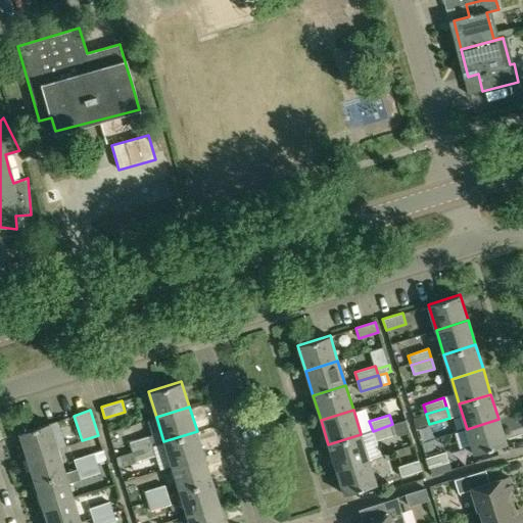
[(498,419),(467,429),(474,454),(507,443),(498,419)]
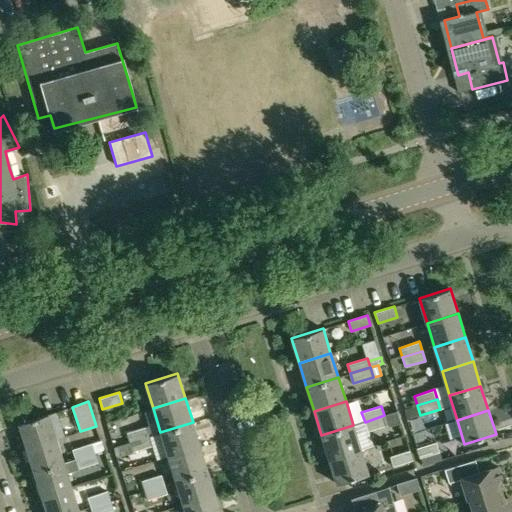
[(35,417),(18,423),(26,447),(55,438),(50,422),(59,419),(56,411),(35,417)]
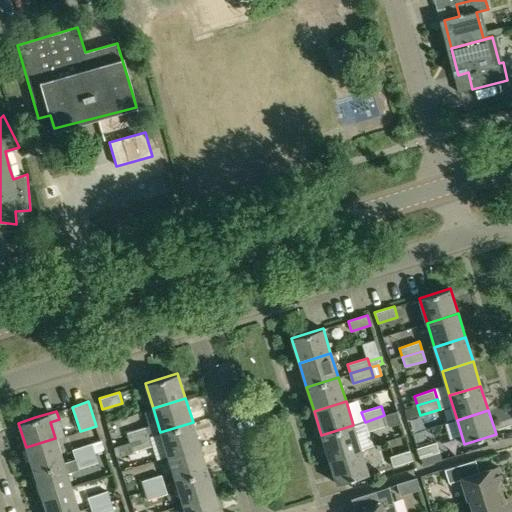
[(384,415),(365,422),(368,431),(387,425),(384,415)]
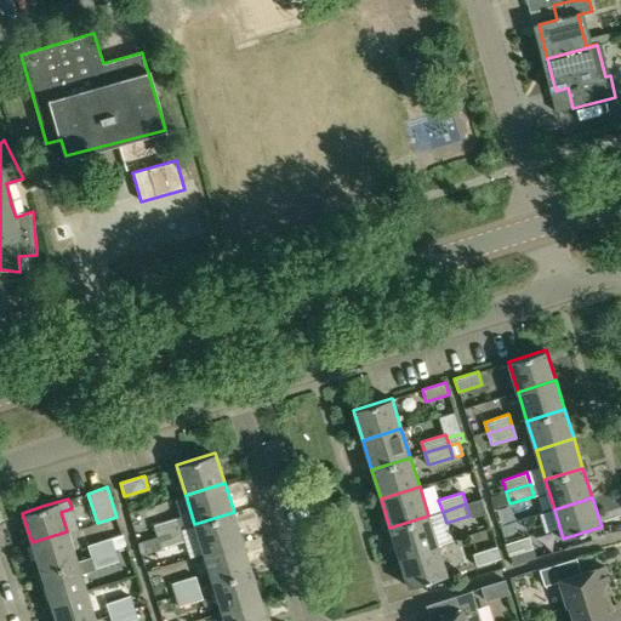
[(254,543),(272,539),(262,505),(244,510),(254,543)]
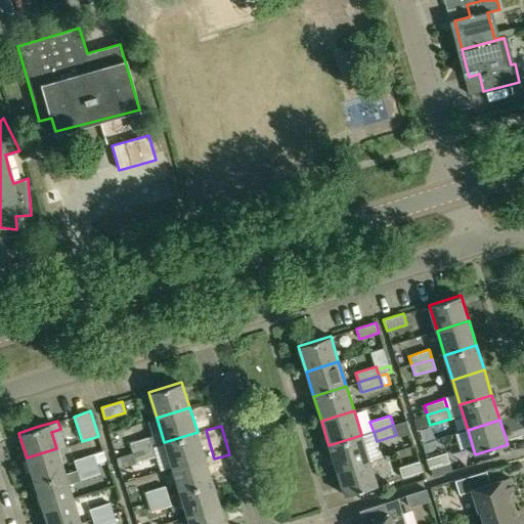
[(198,432),(164,442),(172,467),(205,456),(198,432)]
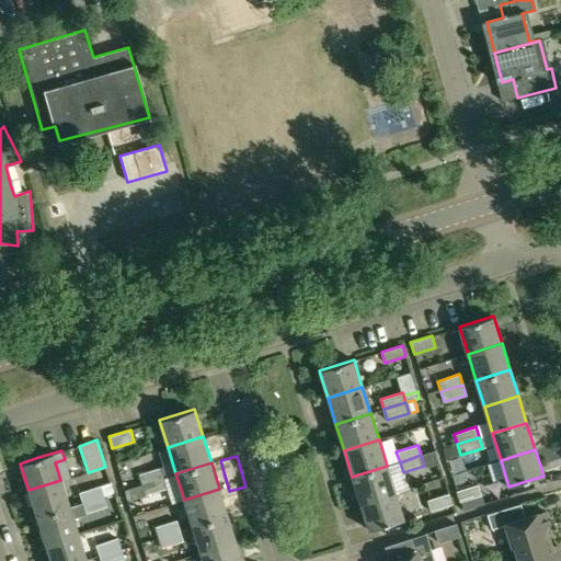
[(387,466),(352,477),(361,503),(396,492),(387,466)]
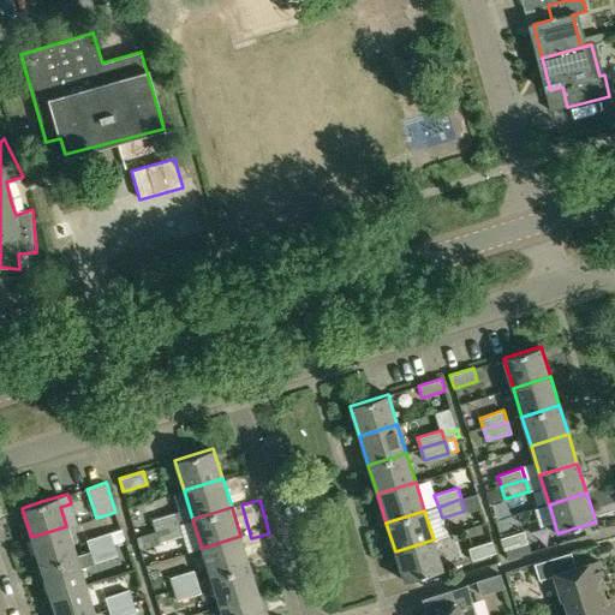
[(177,512),(151,519),(155,531),(179,524),(177,512)]
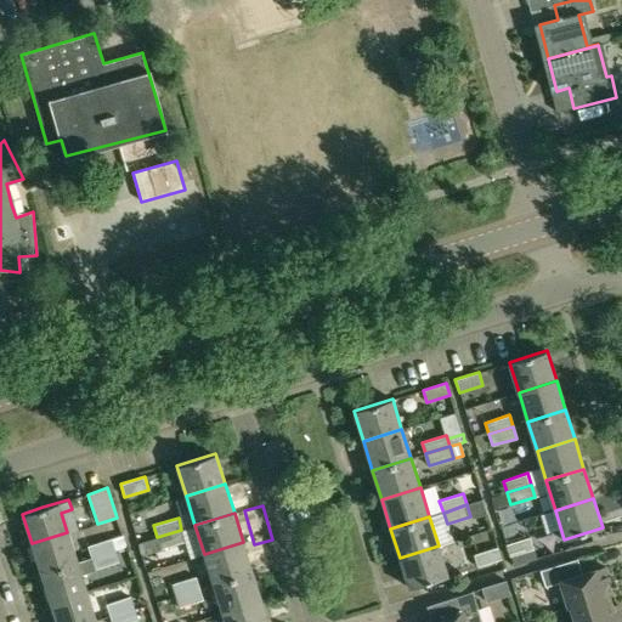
[(181,530),(157,537),(160,549),(185,542),(181,530)]
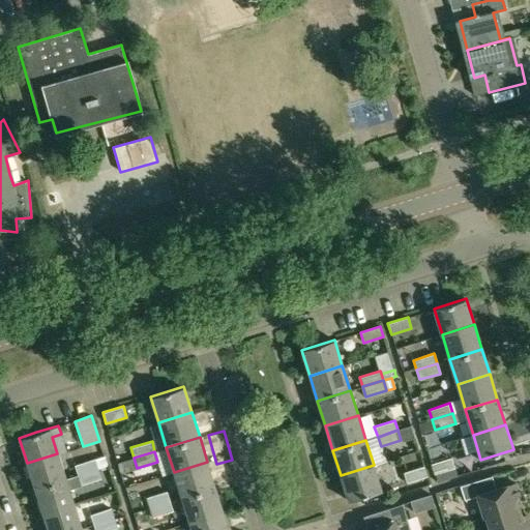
[(57,453),(27,463),(35,489),(65,478),(57,453)]
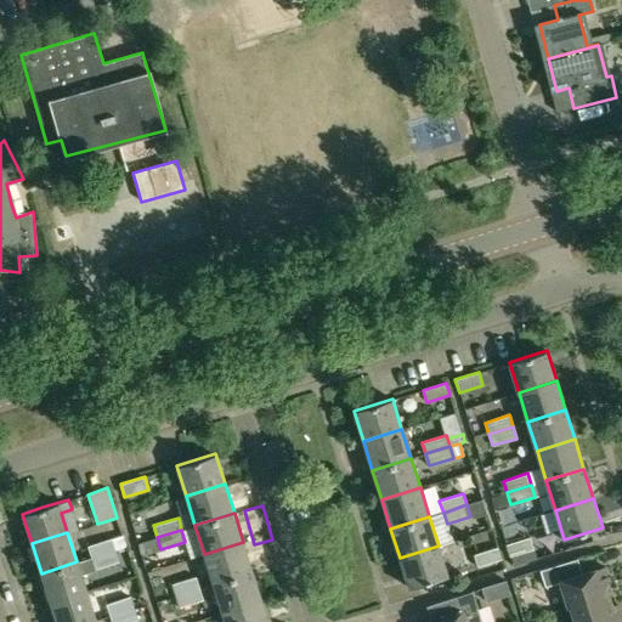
[(125,535),(113,538),(116,549),(120,548),(124,547),(126,546),(128,546),(125,535)]
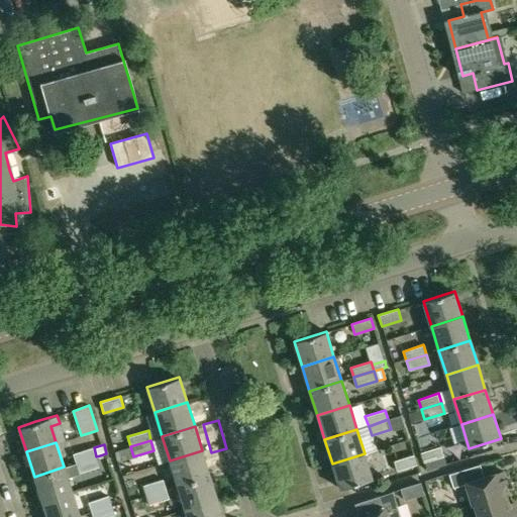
[(440,446),(420,452),(423,462),(443,456),(440,446)]
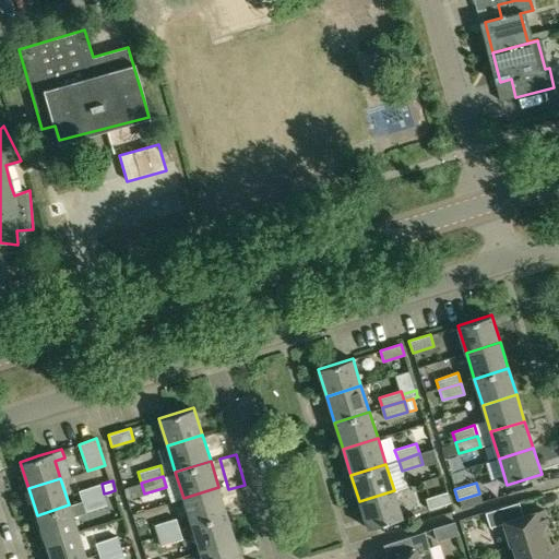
[(102,484),(79,491),(82,501),(104,494),(102,484)]
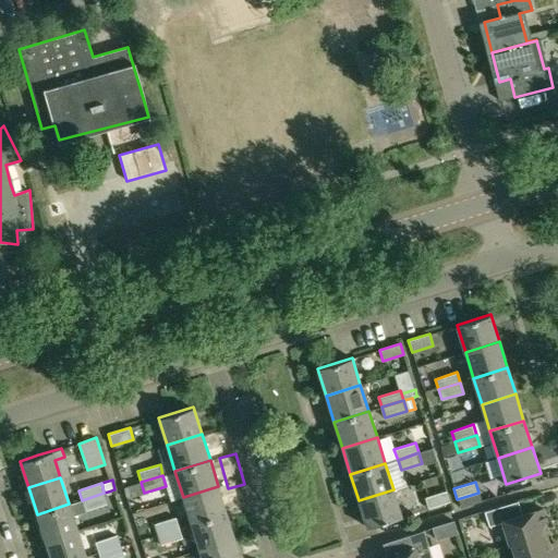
[(218,486),(183,497),(191,524),(227,513),(218,486)]
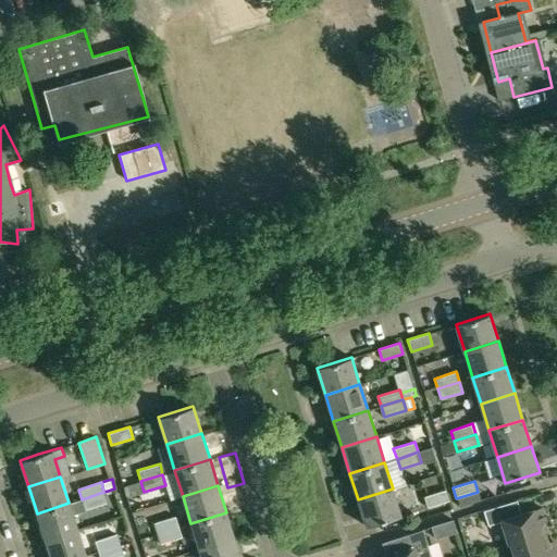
[(393,489),(358,499),(367,527),(400,516),(397,505),(393,489)]
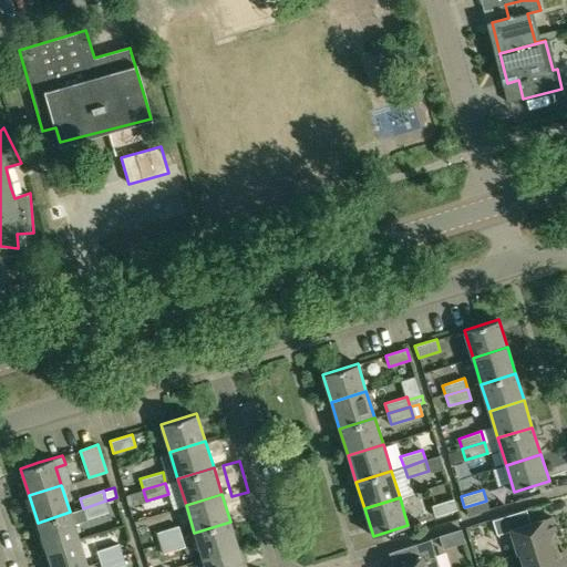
[(454,498),(431,506),(434,517),(457,509),(454,498)]
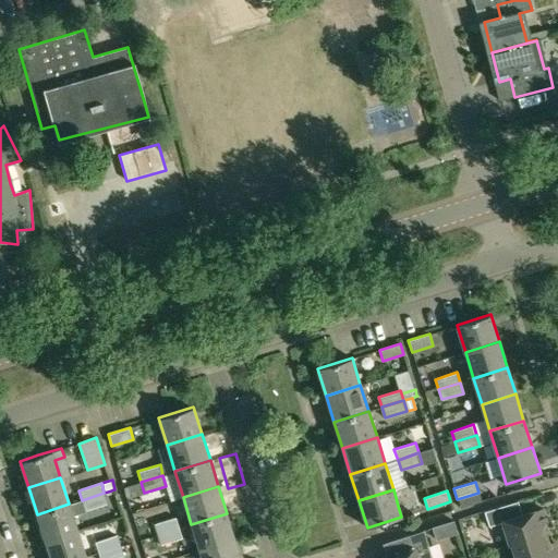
[(104,493),(82,500),(85,511),(107,504),(104,493)]
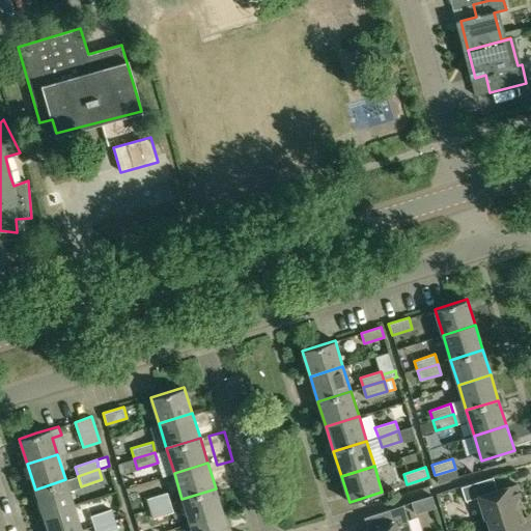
[(65,479),(35,490),(43,514),(74,504),(68,490),(81,486),(78,476),(65,479)]
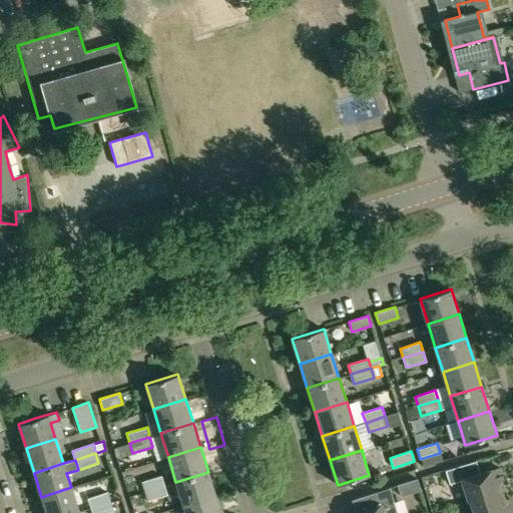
[(473,463),(449,470),(453,484),(465,480),(471,500),(473,499),(473,500),(504,490),(506,489),(499,468),(477,475),(473,463)]
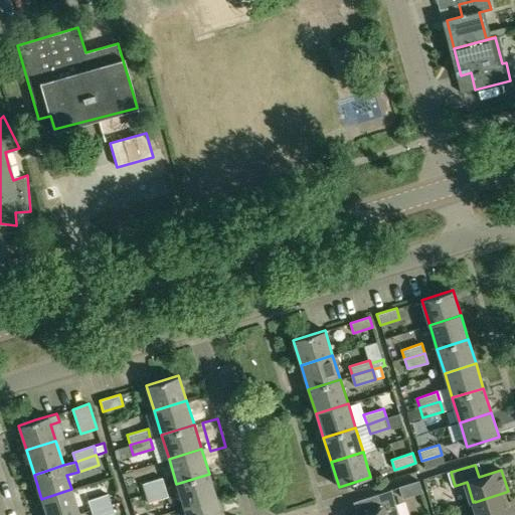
[(209,474),(176,484),(184,508),(216,498),(209,474)]
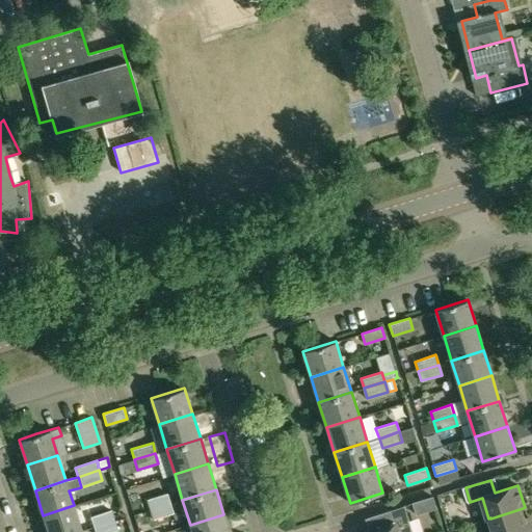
[(167,493),(147,500),(150,509),(170,503),(167,493)]
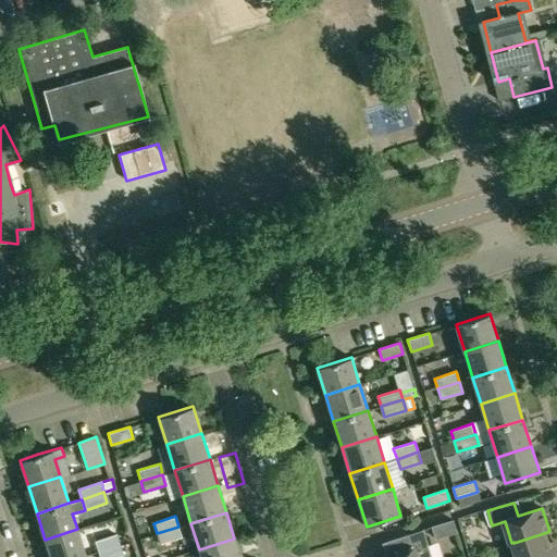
[(441,523),(432,527),(433,533),(443,530),(441,523)]
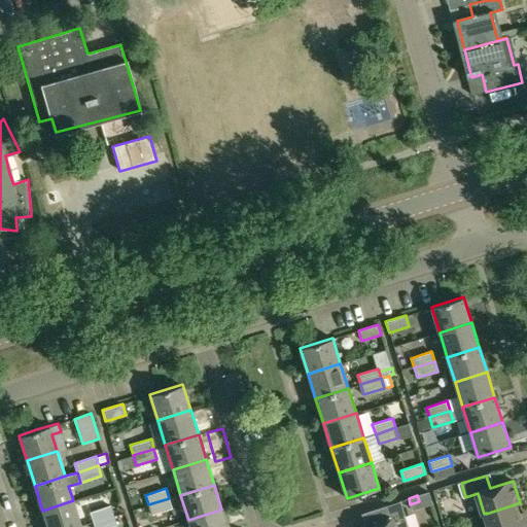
[(169,498),(148,504),(152,515),(172,508),(169,498)]
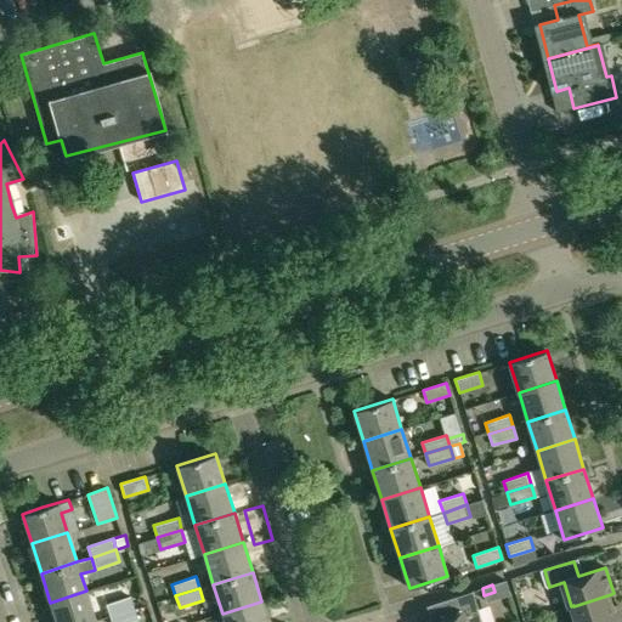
[(86,591),(50,603),(56,621),(90,621),(96,621),(86,591)]
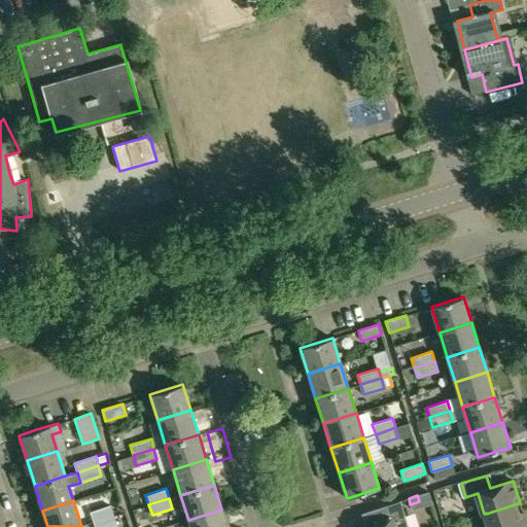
[(365,526),(408,526),(405,515),(407,515),(402,501),(361,514),(365,526)]
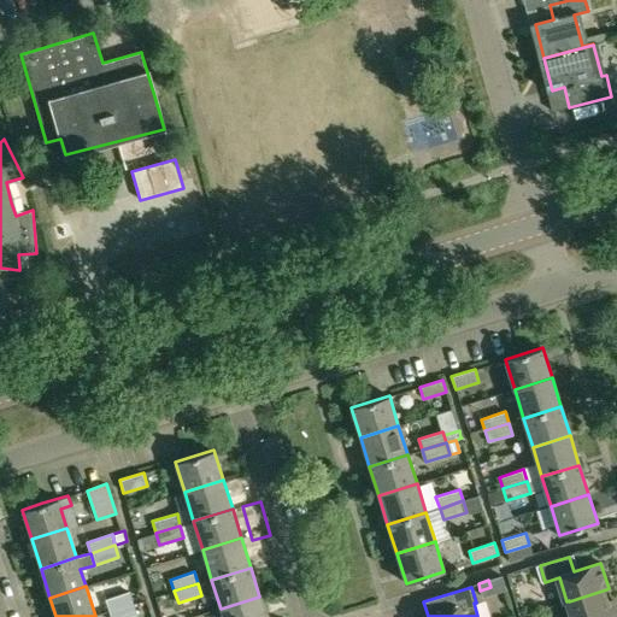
[(606,589),(569,601),(574,616),(601,616),(616,612),(616,601),(616,603),(610,600),(606,589)]
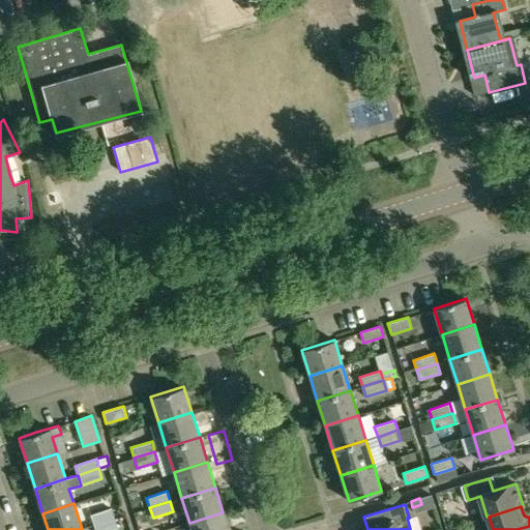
[(112,508),(90,516),(93,525),(115,518),(112,508)]
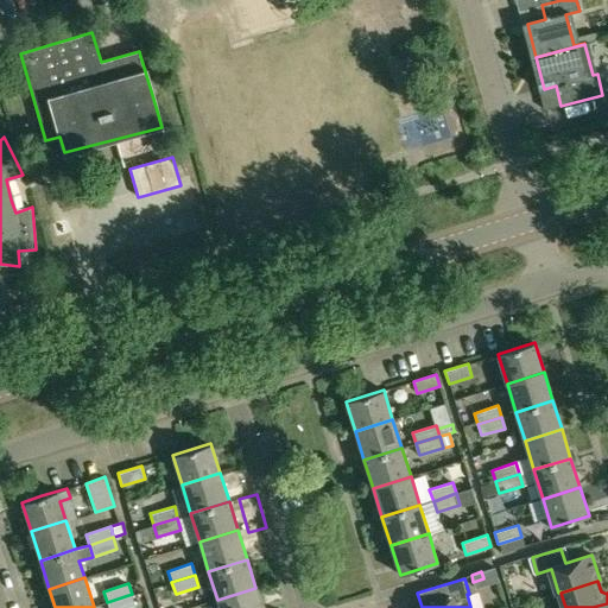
[(261,607),(255,588),(217,600),(220,607),(261,607)]
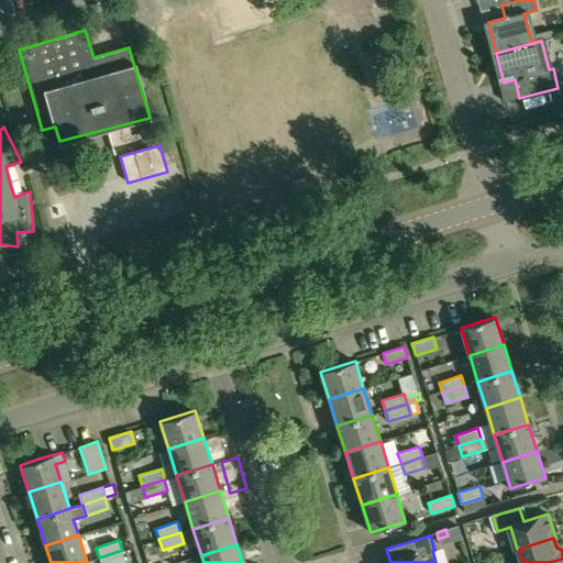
[(122,550),(99,558),(100,562),(117,562),(125,560),(122,550)]
